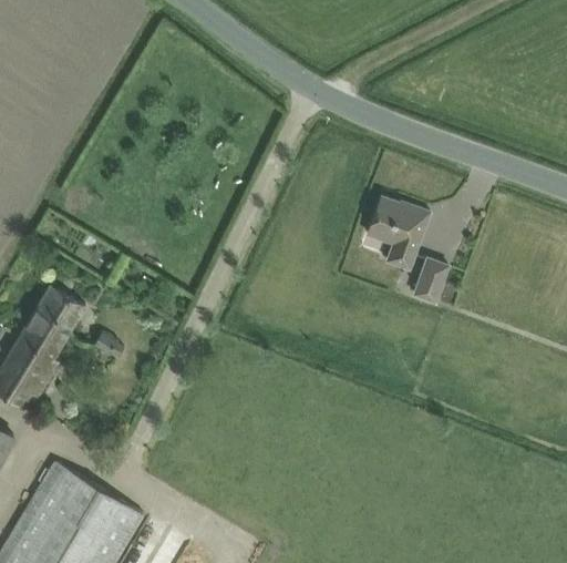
[(388,262),(410,269),(430,214),(401,203),(400,205),(381,197),(368,236),(393,245),(388,262)]
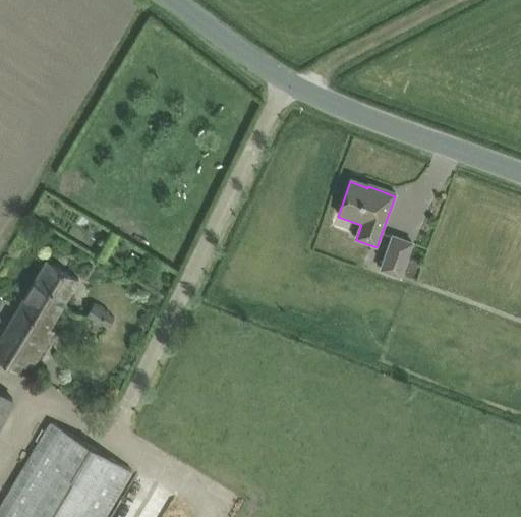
[(381,272),(400,279),(412,245),(393,239),(381,272)]
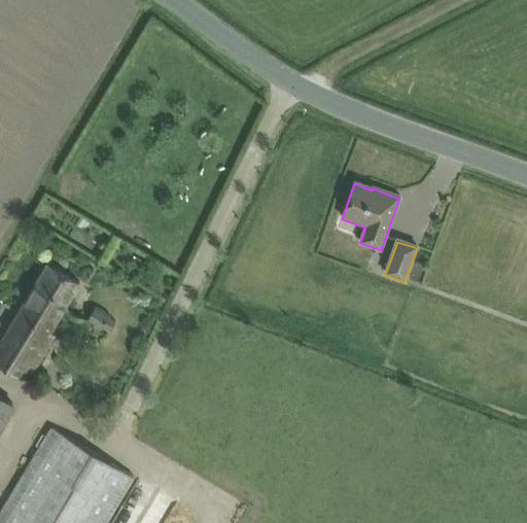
[(0,343),(0,365),(27,382),(54,337),(49,335),(79,285),(47,266),(0,343)]
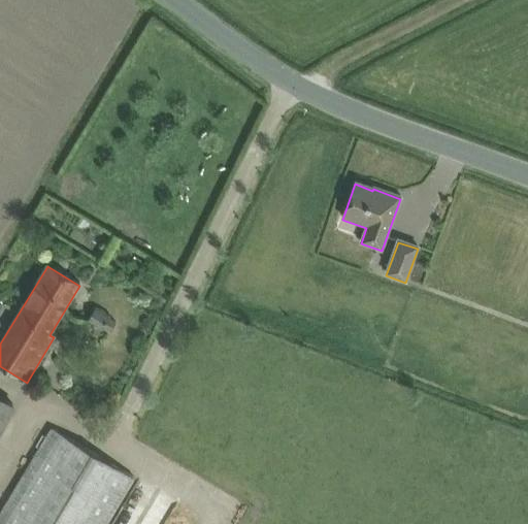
[(102,331),(103,331),(109,334),(116,324),(108,320),(109,320),(94,312),(88,323),(102,331)]
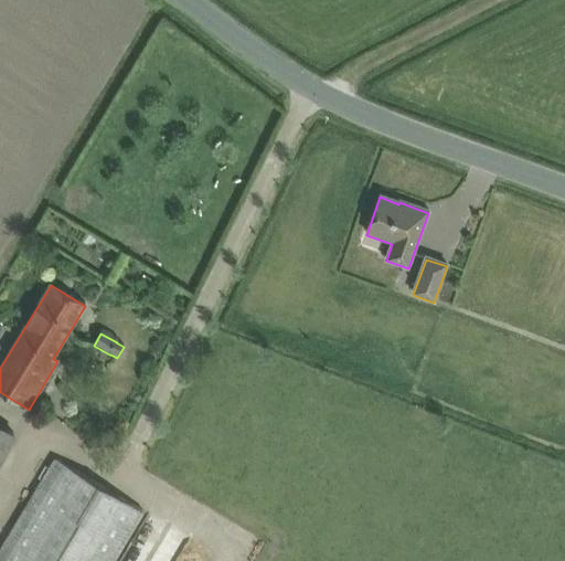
[(0,429),(0,466),(17,440),(0,429)]
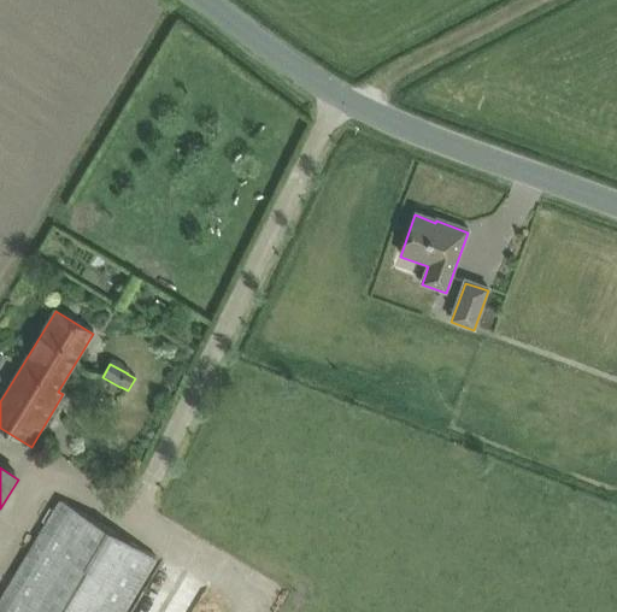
[(58,502),(0,600),(0,611),(124,611),(156,562),(58,502)]
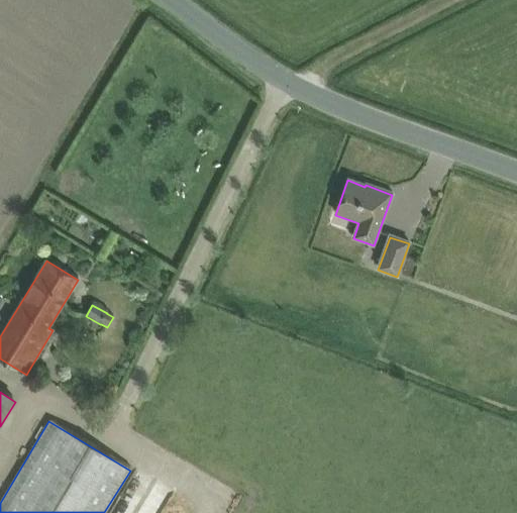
[(136,499),(156,500),(157,483),(137,482),(136,499)]
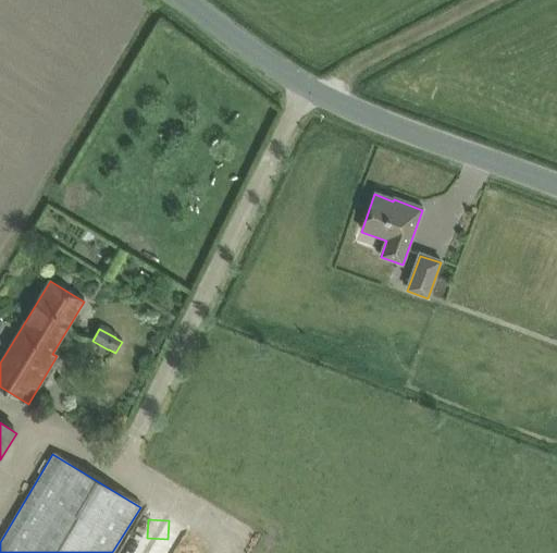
All buildings are outlined.
